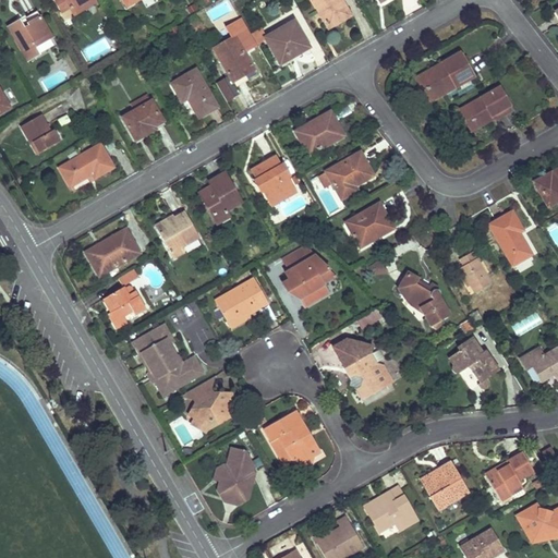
[(56,0),(62,10),(67,9),(70,7),(74,14),(95,2),(93,0),(56,0)]
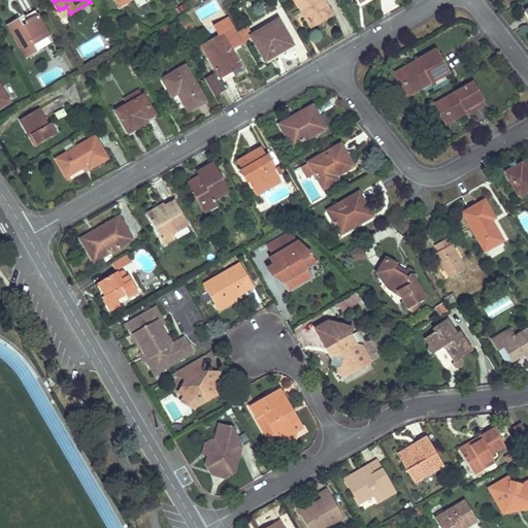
[(296,0),(311,25),(322,20),(331,13),(323,0),(296,0)]
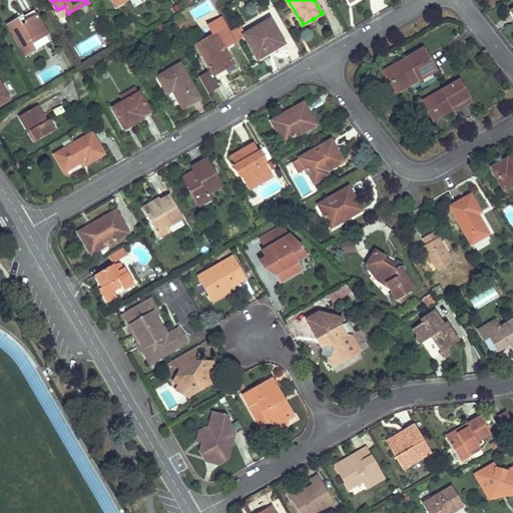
[(37,16),(34,10),(19,19),(22,24),(37,16)]
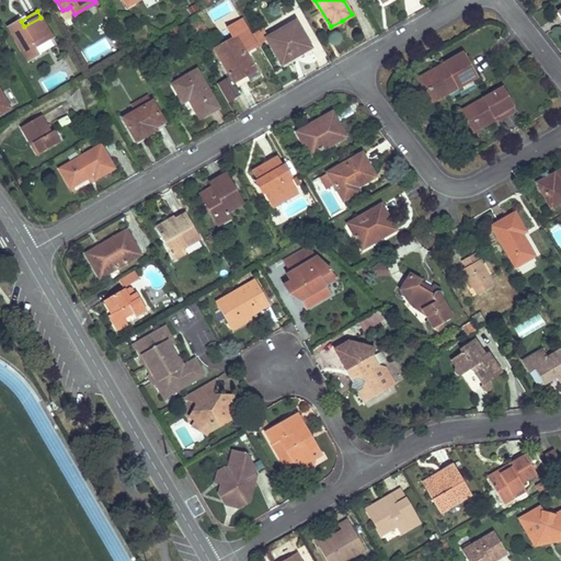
[(199,16),(193,22),(199,31),(206,26),(199,16)]
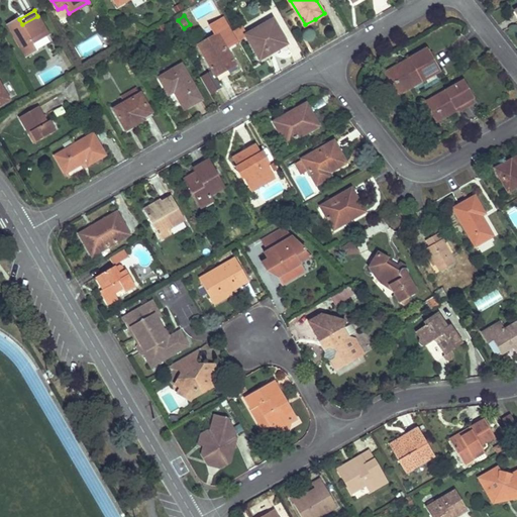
[(19,19),(14,22),(9,25),(27,57),(37,50),(33,43),(48,35),(37,16),(22,24),(19,19)]
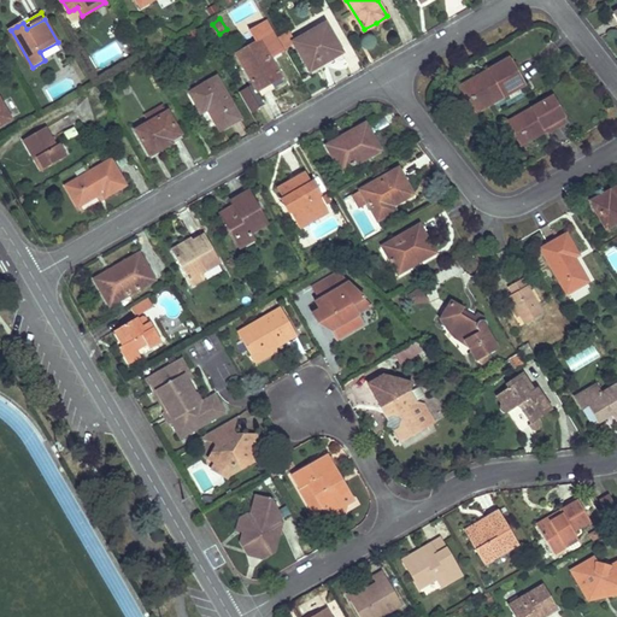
[(341,52),(333,37),(324,24),(294,42),(289,31),(278,39),(285,51),(295,43),(311,70),(341,52)]
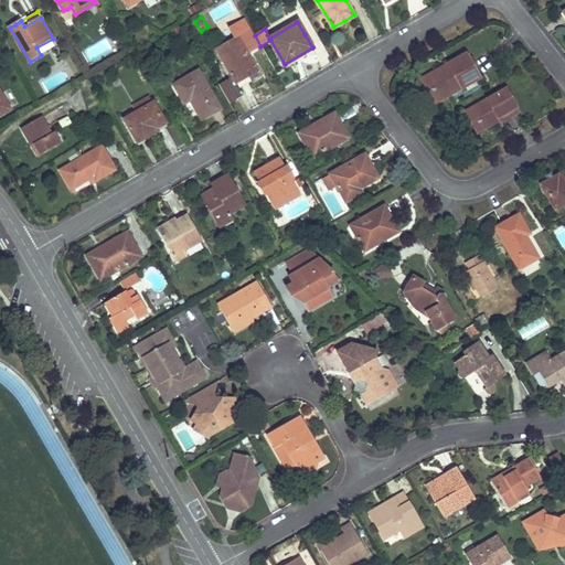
[(238,38),(217,50),(233,76),(219,84),(230,103),(244,95),(237,83),(248,76),(251,82),(260,76),(257,71),(238,38)]
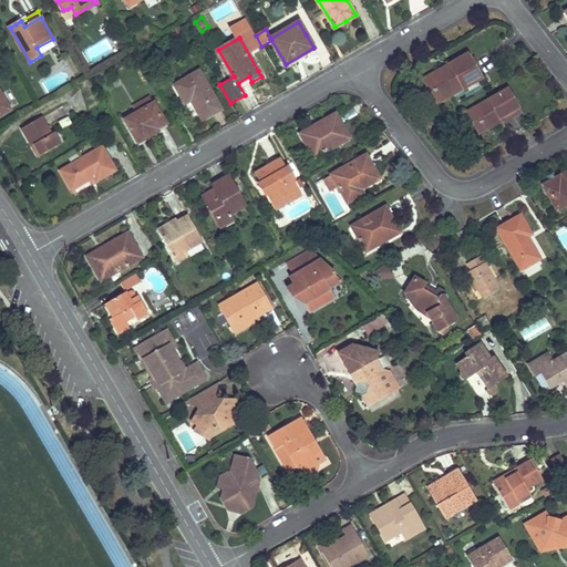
[(90,60),(110,50),(105,41),(85,51),(90,60)]
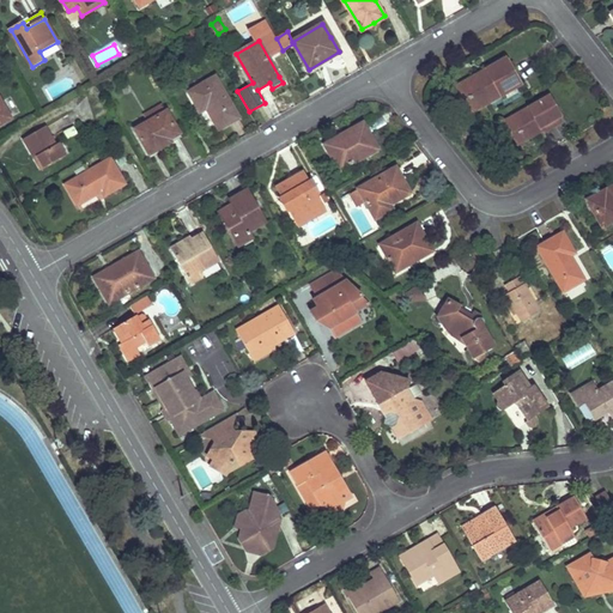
[(507,58),(495,64),(484,70),(487,76),(466,87),(478,109),(521,83),(507,58)]
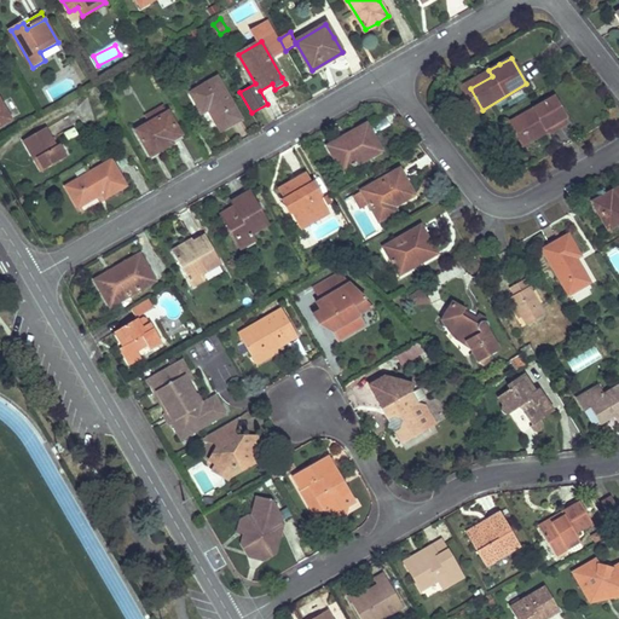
[(460,87),(475,114),(482,110),(470,88),(492,76),(489,70),(460,87)]
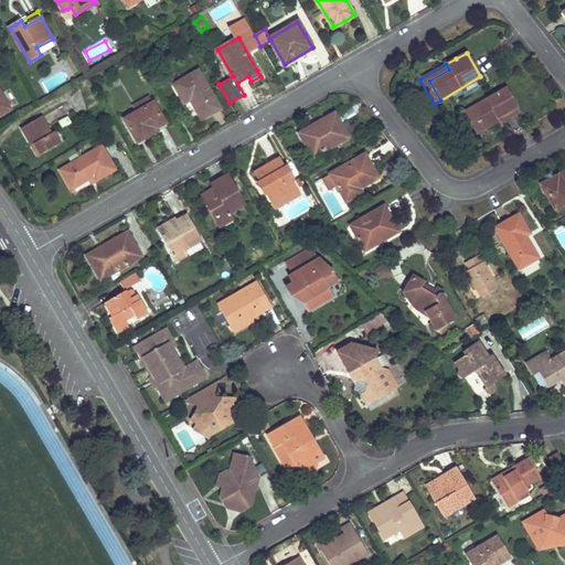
[(174,84),(180,94),(184,102),(190,99),(201,118),(220,108),(199,71),(174,84)]
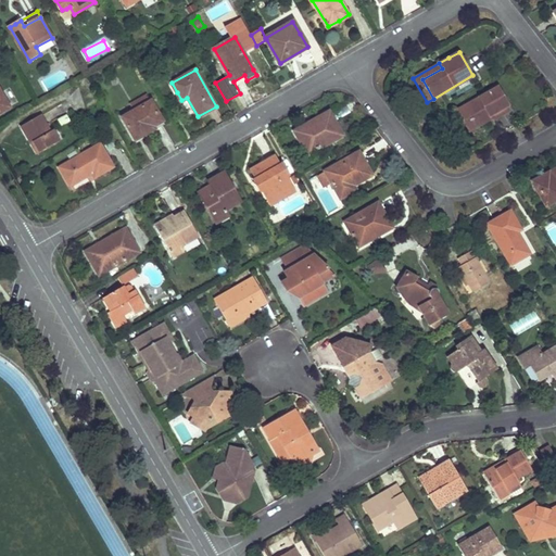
[(470,119),(472,123),(475,127),(491,117),(492,119),(509,109),(497,87),(458,110),(465,122),(470,119)]
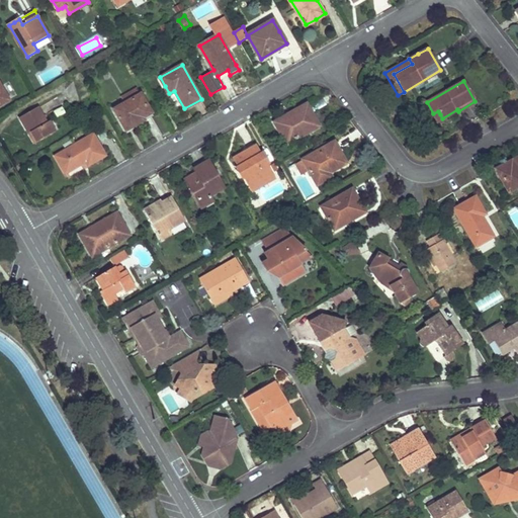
[(27,89),(15,96),(18,102),(30,95),(27,89)]
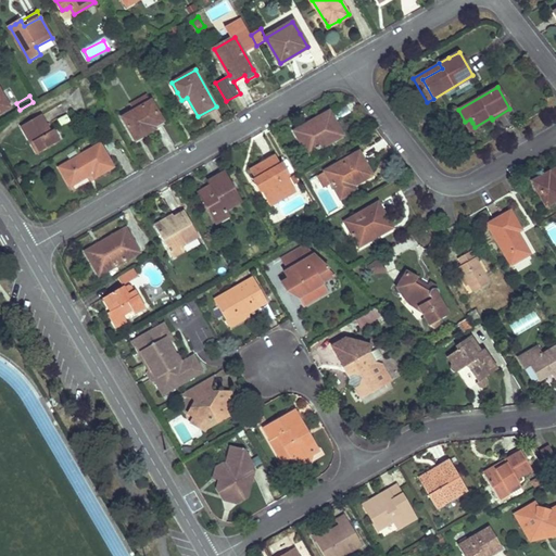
[(137,138),(146,133),(154,128),(153,126),(164,119),(151,100),(124,116),(137,138)]
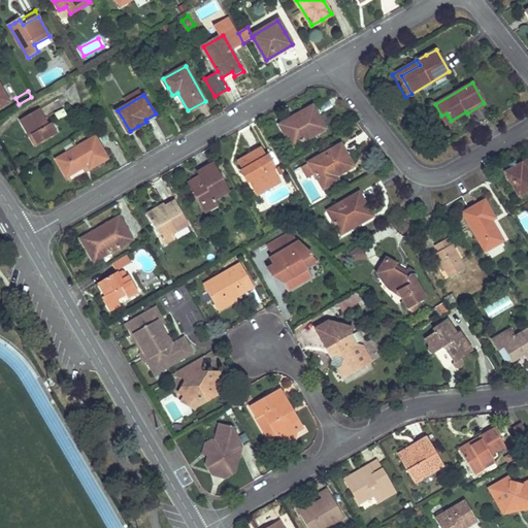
[(311,106),(303,111),(294,117),(296,120),(282,127),(292,145),(324,128),(311,106)]
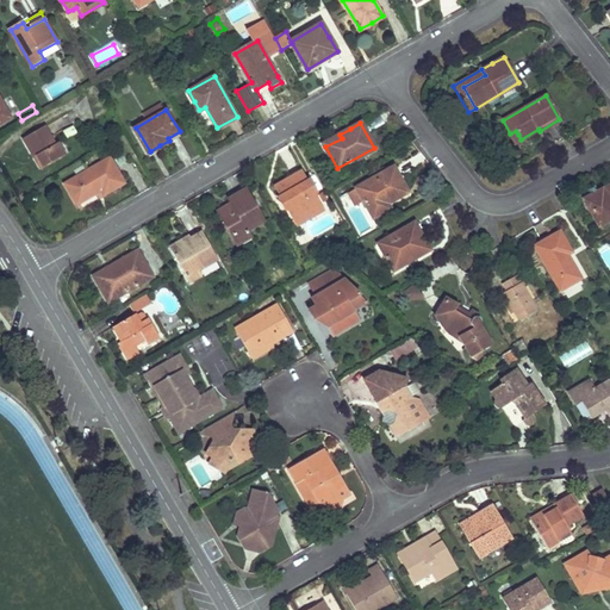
[(44,125),(23,137),(33,156),(37,154),(45,167),(66,155),(58,143),(56,144),(44,125)]
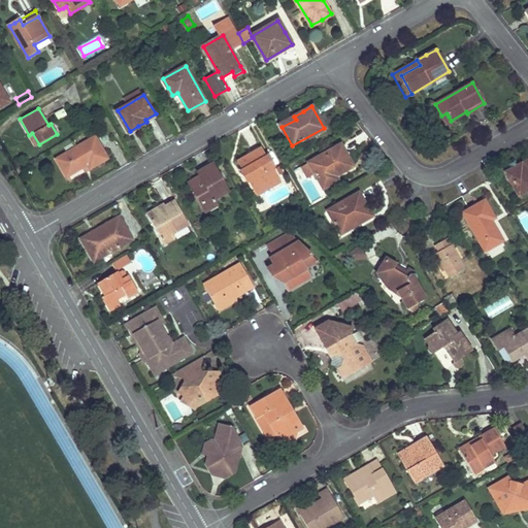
[(294,117),(279,124),(282,127),(296,120),(294,117)]
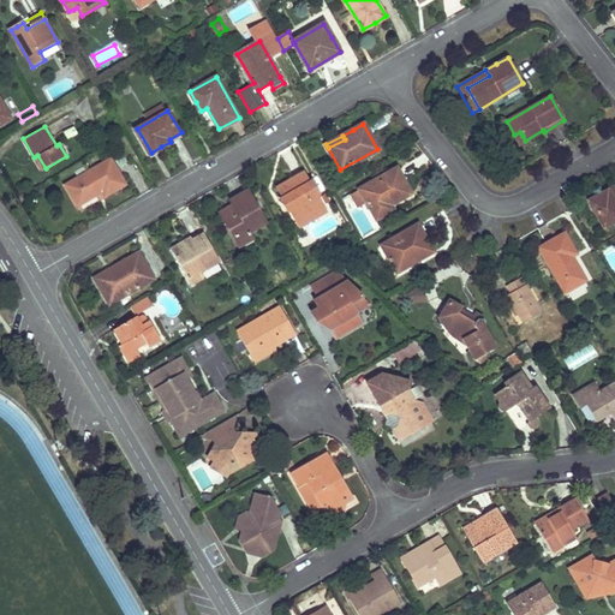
[(120,165),(124,162),(127,161),(119,148),(113,151),(120,165)]
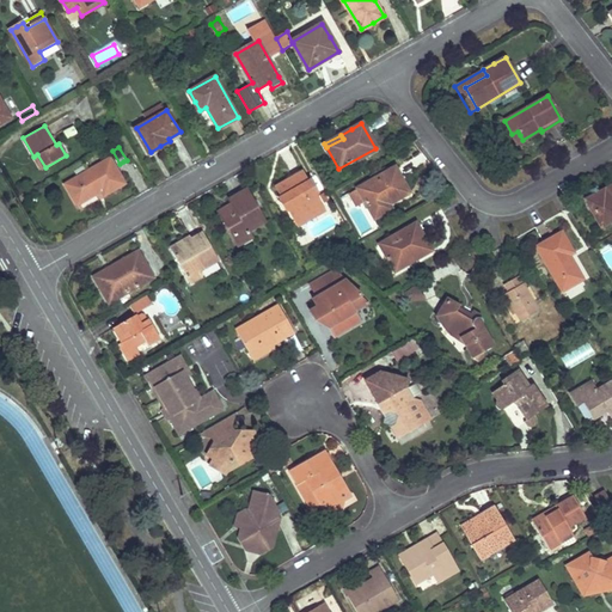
[(37,154),(34,157),(42,170),(46,167),(37,154)]
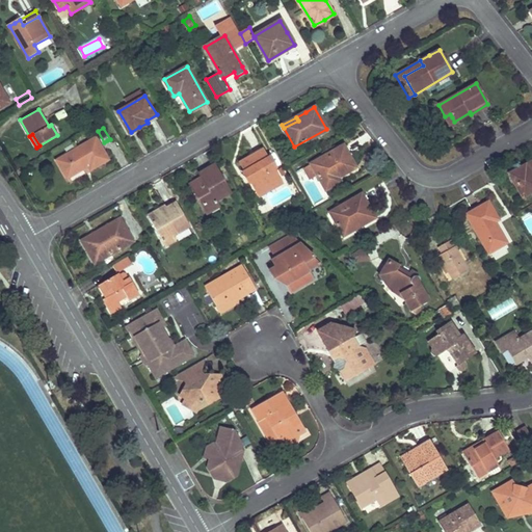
[(86,167),(85,166),(85,165),(87,164),(89,168),(109,158),(97,137),(57,159),(68,177),(86,167)]
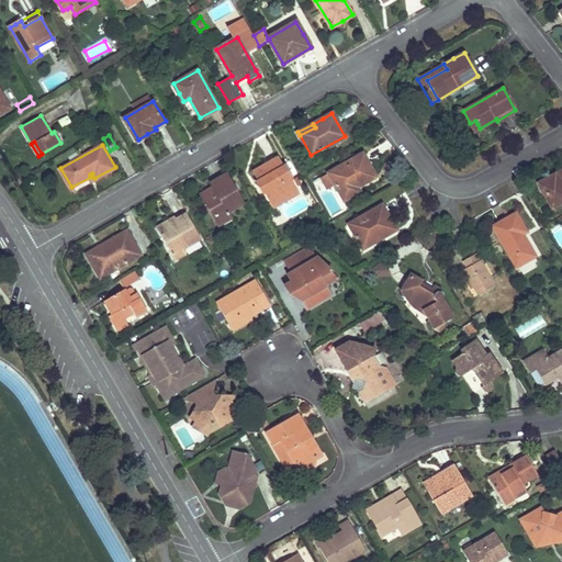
[(344,200),(350,197),(356,193),(353,191),(358,188),(375,178),(362,155),(329,173),(344,200)]
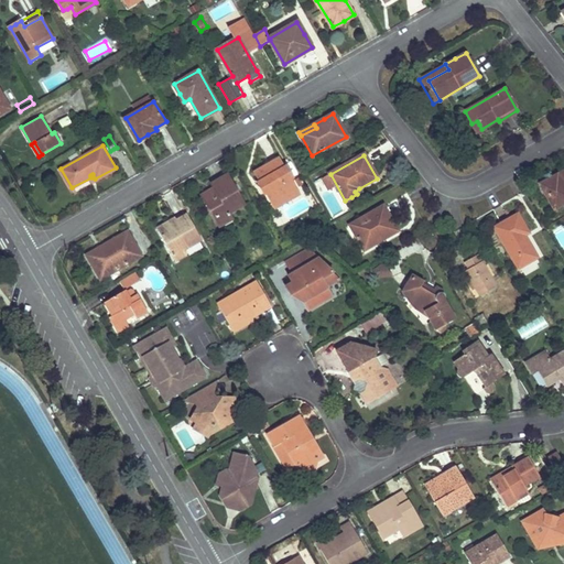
[(273,206),(285,199),(297,193),(279,158),(255,171),(273,206)]
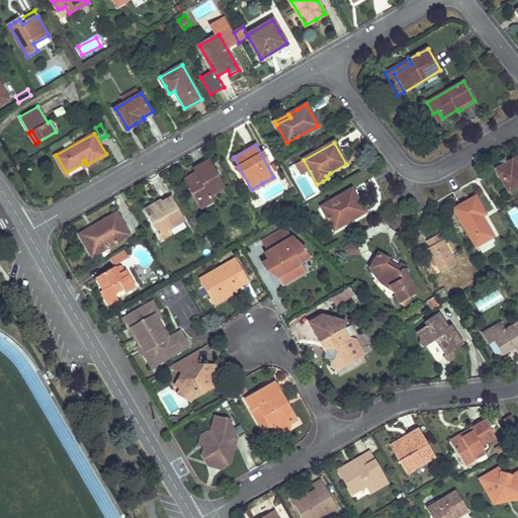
[(517,187),(517,157),(496,170),(508,193),(517,187)]
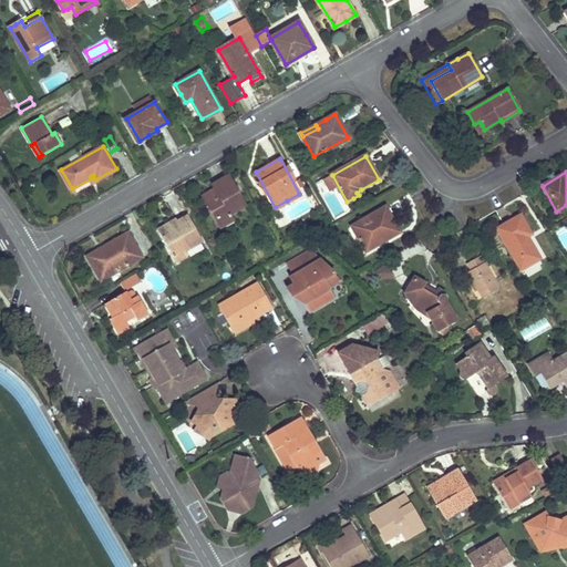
[(234,220),(232,217),(230,215),(245,207),(228,176),(218,182),(220,186),(203,196),(215,220),(219,218),(224,225),(234,220)]
